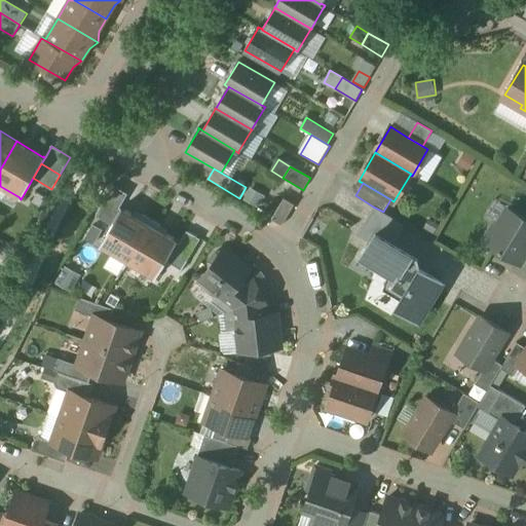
[(124,197),(112,190),(103,205),(115,213),(118,208),(124,197)]
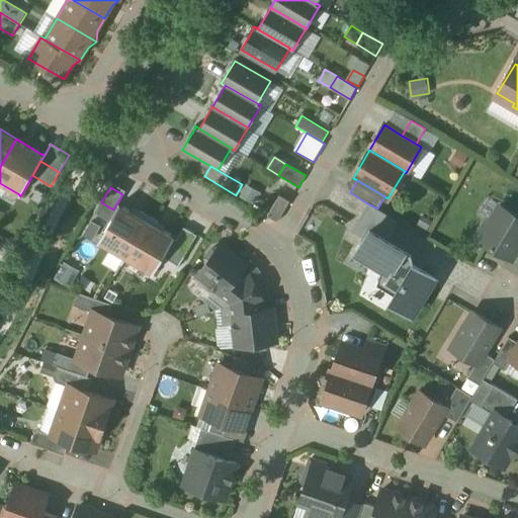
[(267,214),(277,221),(288,198),(279,193),(267,214)]
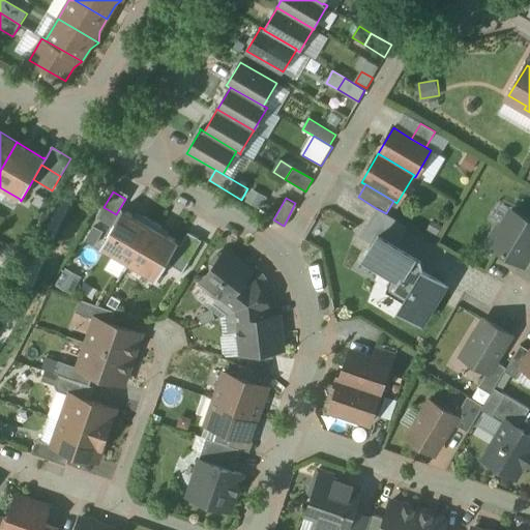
[(116,214),(104,207),(97,217),(113,227),(122,211),(119,209),(116,214)]
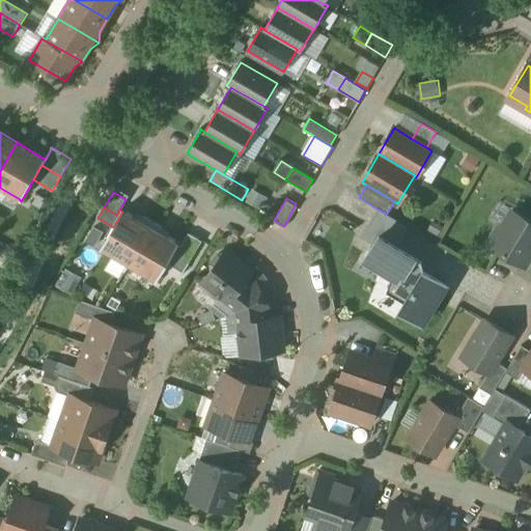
[(379,235),(397,247),(409,227),(387,214),(376,208),(360,236),(373,245),(379,235)]
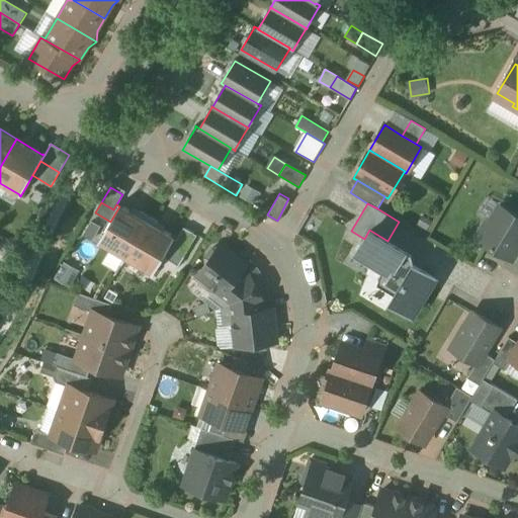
[(138,216),(121,206),(121,205),(120,204),(119,206),(110,222),(97,243),(99,244),(99,243),(110,250),(110,249),(124,257),(120,265),(121,266),(150,218),(140,212),(138,216)]
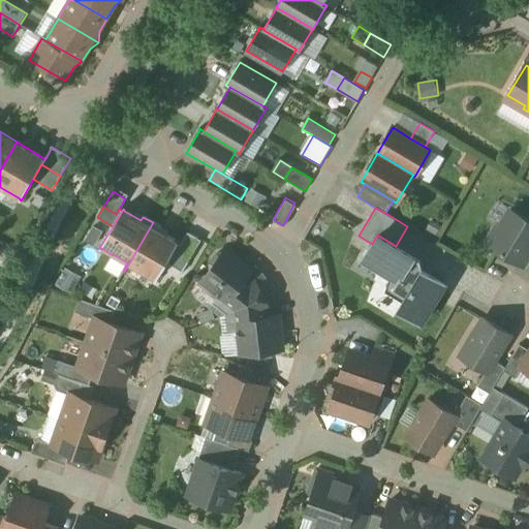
[(528,221),(510,211),(499,228),(496,226),(486,244),(523,267),(528,255),(528,221)]
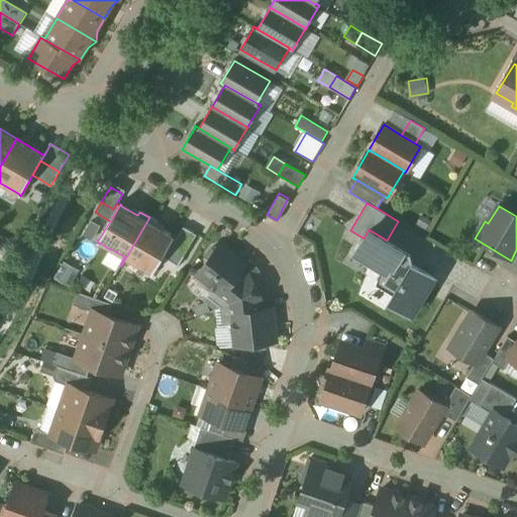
[(159,223),(149,217),(121,266),(122,266),(126,259),(140,267),(151,274),(152,275),(164,255),(174,237),(175,236),(174,236),(173,236),(157,226),(159,223)]
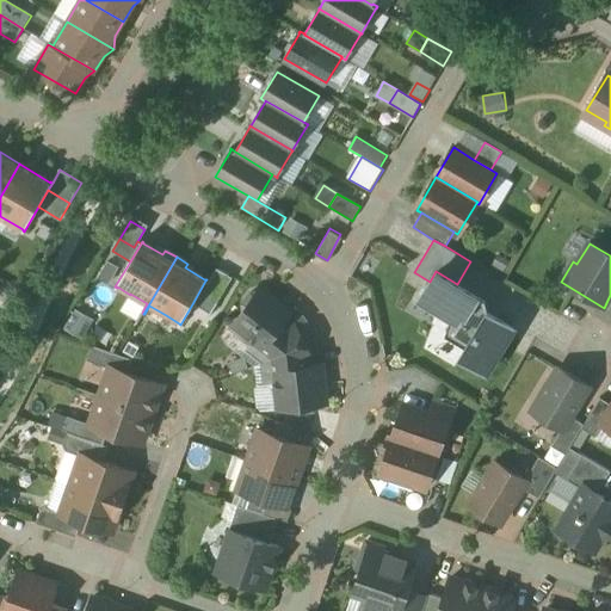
[(233,278),(217,269),(209,283),(205,281),(193,302),(196,304),(195,306),(210,315),(233,278)]
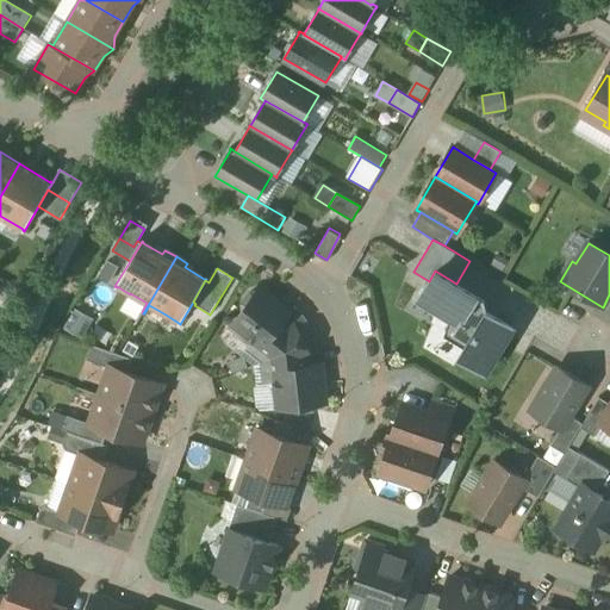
[(419,298),(450,317),(444,336),(465,348),(460,358),(485,373),(512,327),(473,303),(475,299),(455,286),(456,284),(435,271),(429,281),(419,298)]
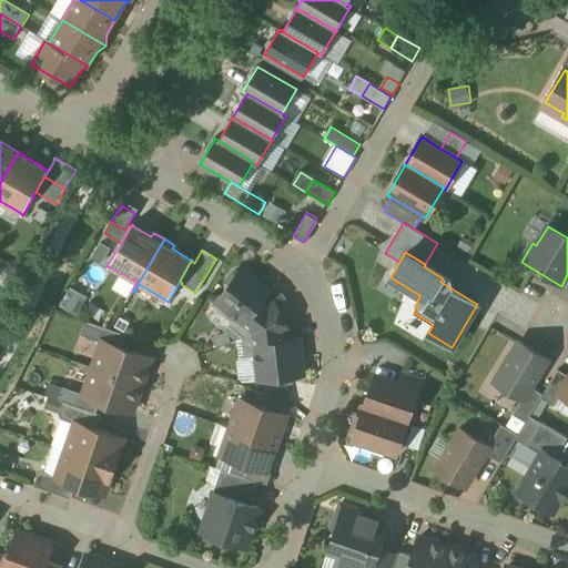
[(271,290),(243,267),(240,271),(234,272),(225,283),(226,288),(215,303),(235,317),(230,325),(237,332),(262,301),(271,290)]
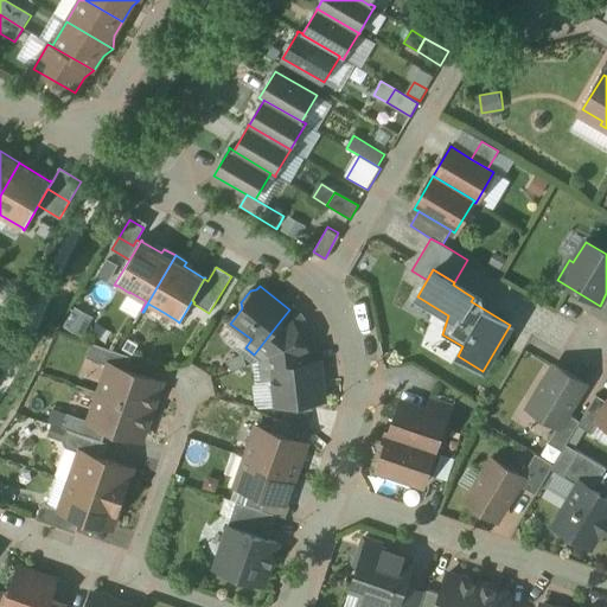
[(76,305),(63,325),(80,334),(91,315),(76,305)]
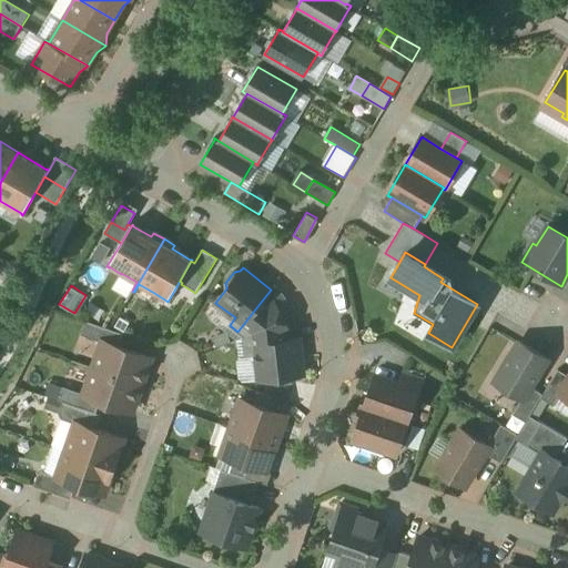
[(269,306),(262,301),(237,332),(245,337),(281,317),(274,304),(269,306)]
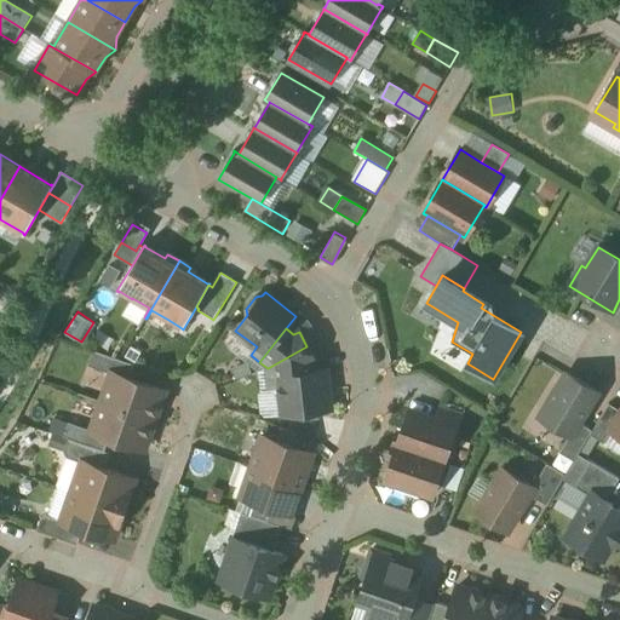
[(306,346),(268,368),(269,379),(310,372),(309,365),(315,361),(306,346)]
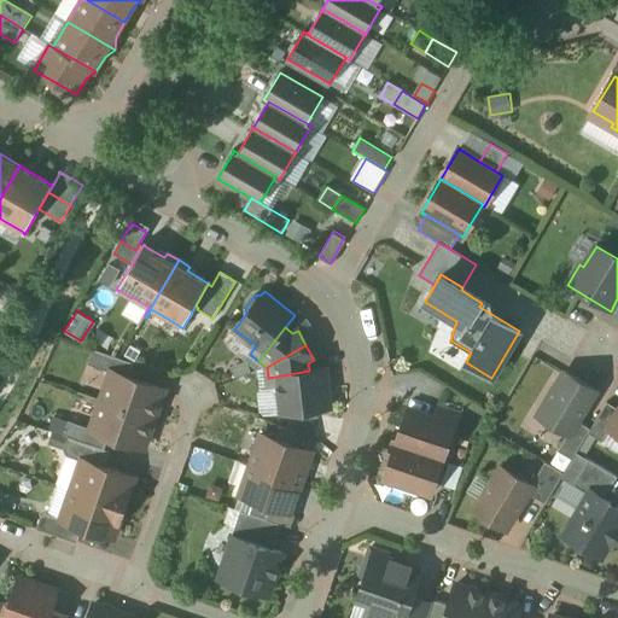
[(111,356),(93,350),(88,365),(106,371),(111,356)]
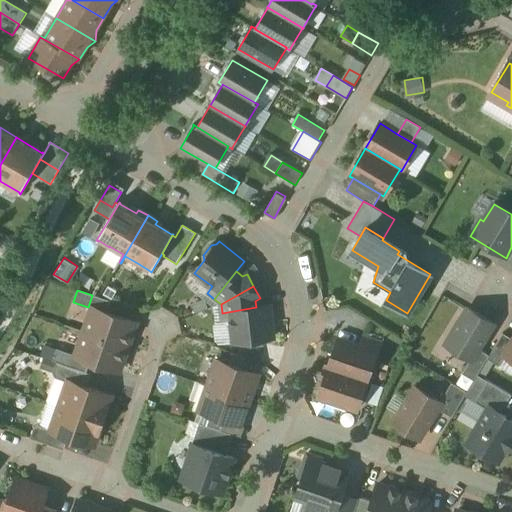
[(256,307),(222,313),(223,321),(231,320),(233,342),(248,340),(255,345),(264,344),(269,338),(273,337),(269,306),(256,307)]
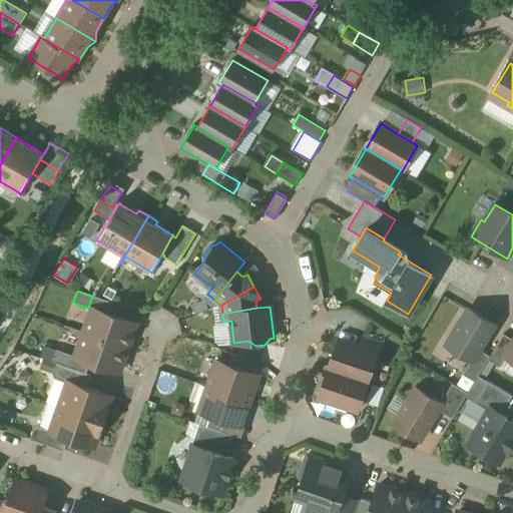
[(136,324),(93,309),(84,333),(127,348),(136,324)]
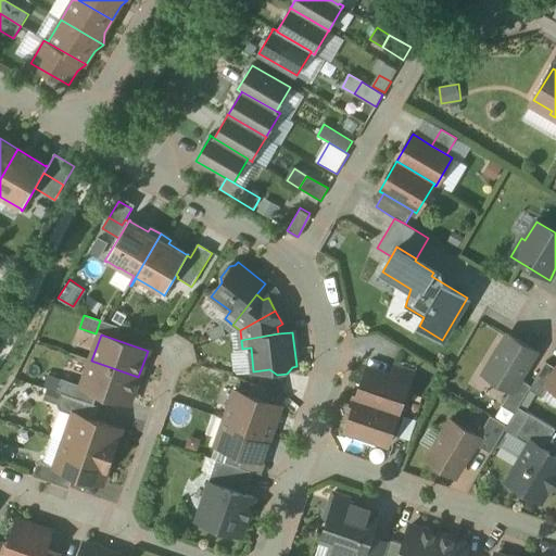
[(536,352),(508,336),(483,376),(510,392),(513,392),(520,380),(536,352)]
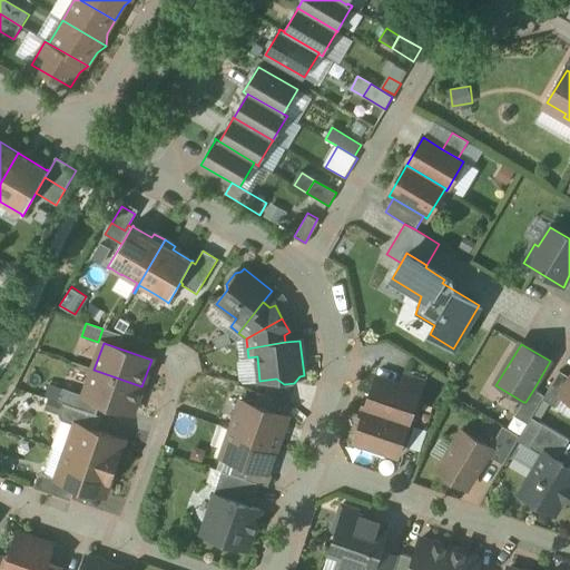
[(141,386),(94,370),(85,397),(133,414),(141,386)]
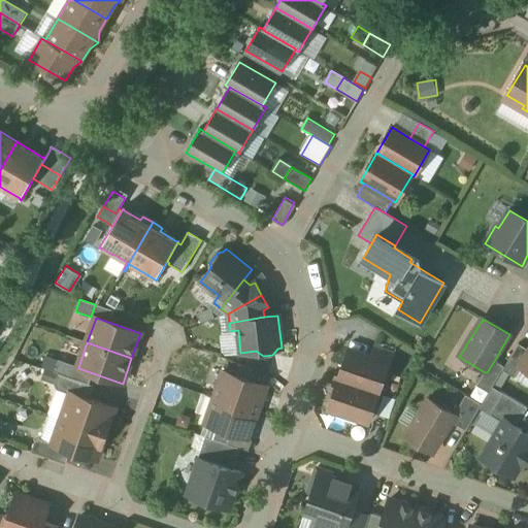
[(527,350),(519,344),(502,371),(515,378),(521,368),(520,367),(527,354),(527,350)]
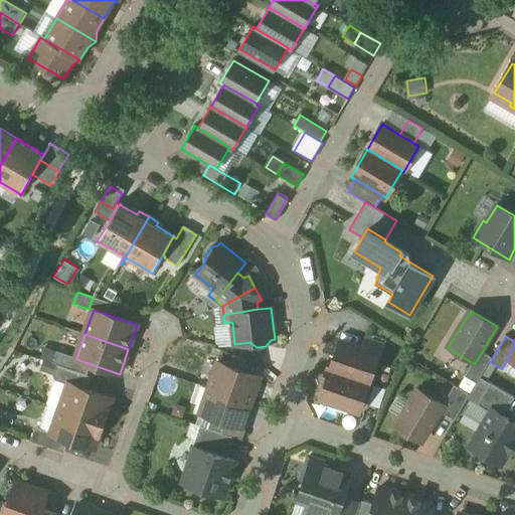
[(378,355),(340,341),(334,359),(330,358),(326,369),(369,383),(378,355)]
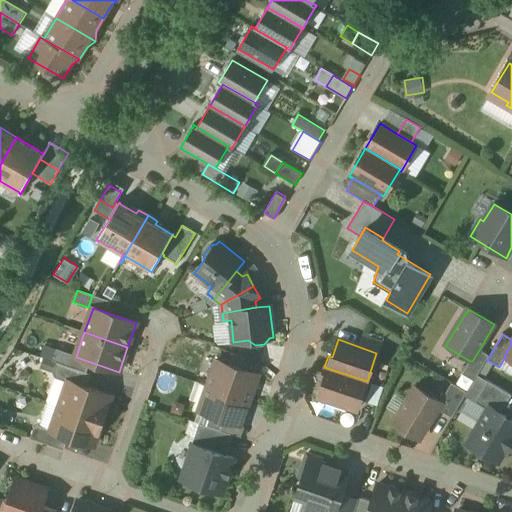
[(72,354),(57,349),(52,361),(57,363),(67,366),(72,354)]
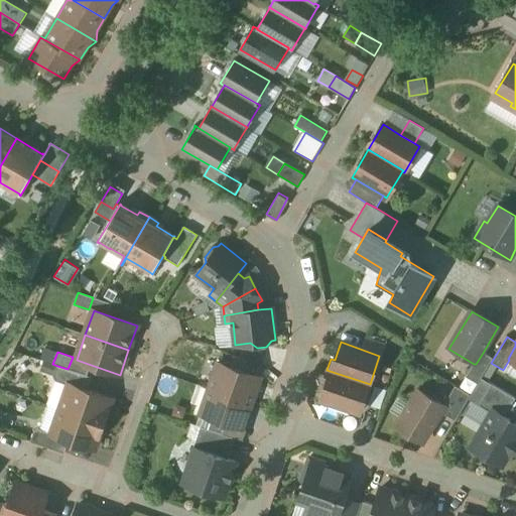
[(483,353),(476,364),(474,364),(466,377),(478,384),(493,359),(483,353)]
